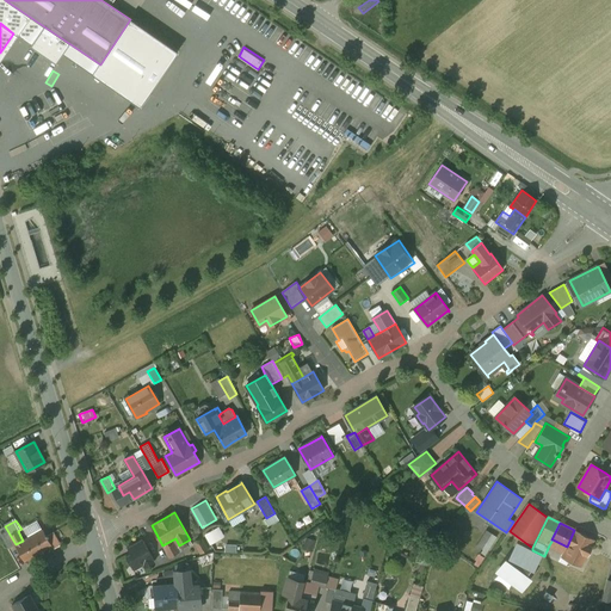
[(211,543),(226,536),(220,525),(205,532),(211,543)]
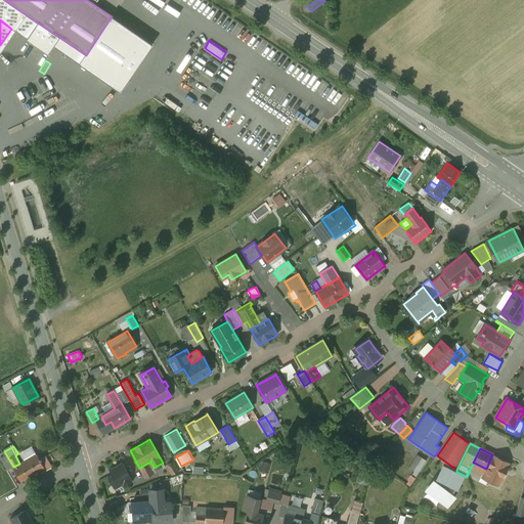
[(13,467),(4,451),(0,452),(0,457),(7,470),(13,467)]
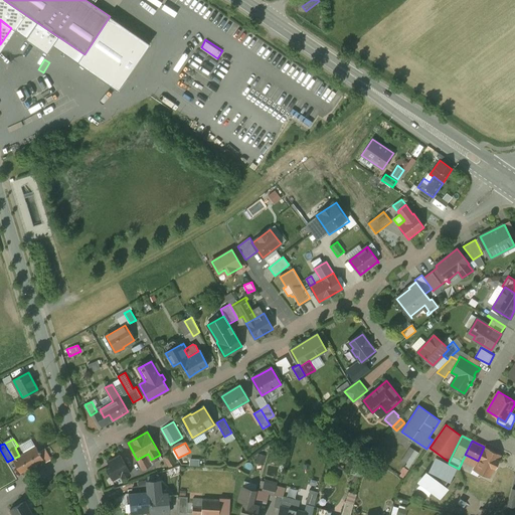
[(19,456),(13,459),(21,473),(44,460),(36,446),(19,456)]
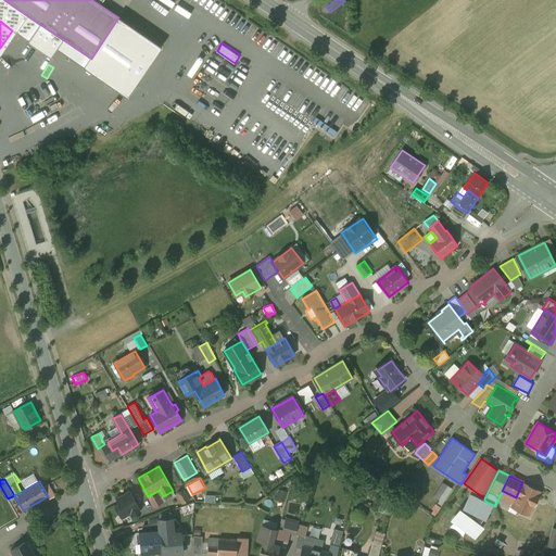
[(433,498),(442,504),(452,488),(443,481),(433,498)]
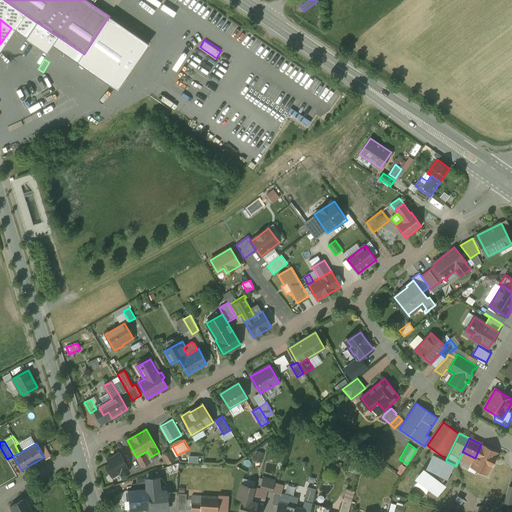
[(498,452),(481,444),(475,458),(473,462),(479,465),(489,470),(498,452)]
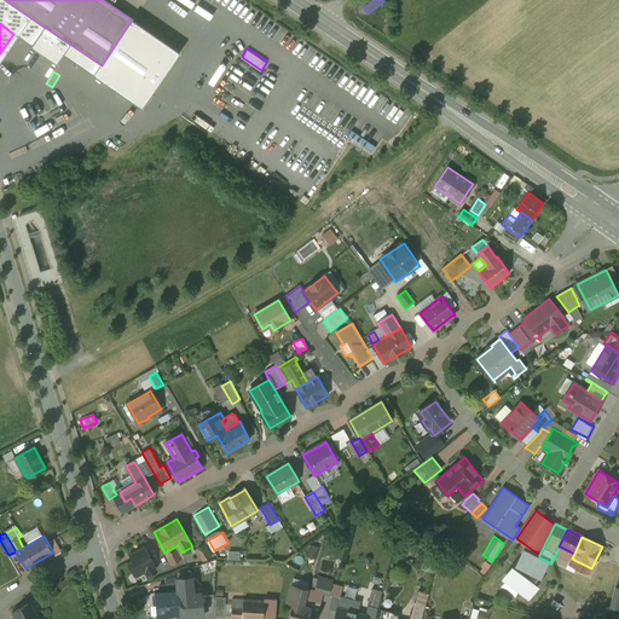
[(204,545),(197,549),(204,561),(210,557),(204,545)]
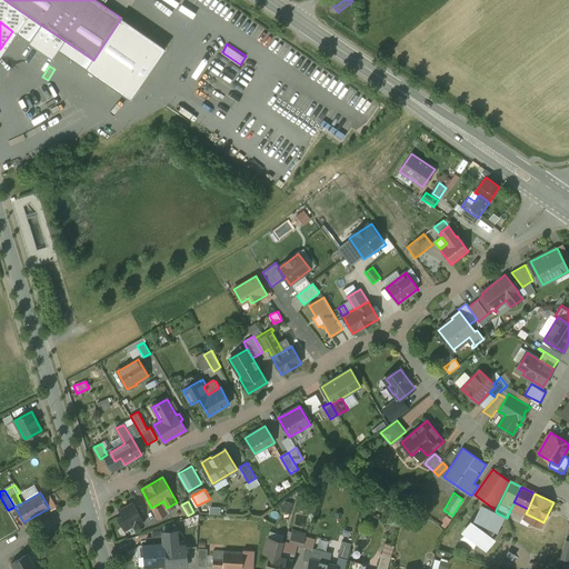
[(132,502),(119,510),(121,515),(117,517),(125,530),(133,526),(135,528),(145,522),(142,520),(132,502)]
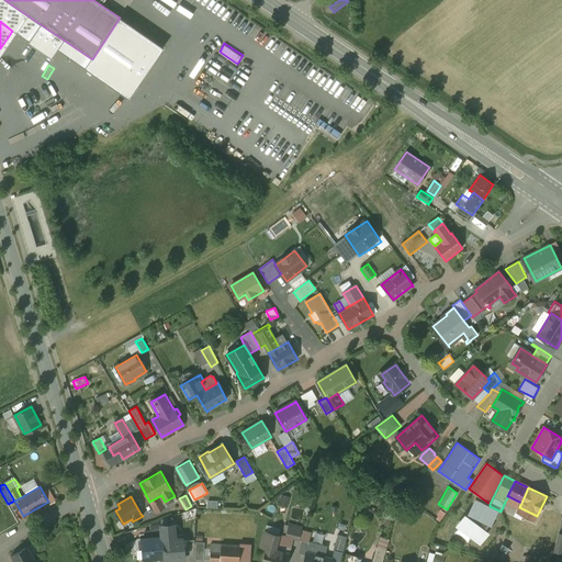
[(521,503),(508,496),(505,502),(519,509),(519,507),(521,503)]
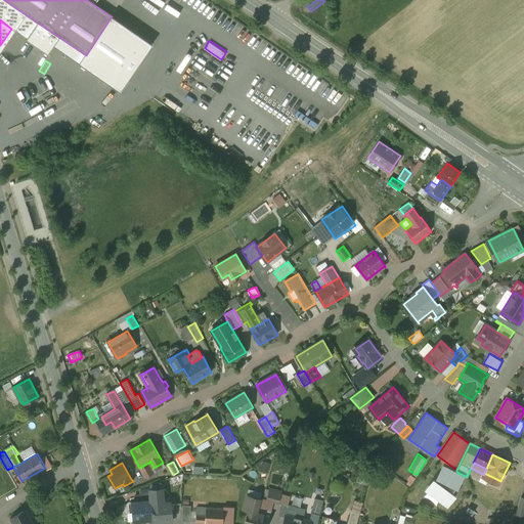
[(148,464),(139,469),(145,479),(155,473),(148,464)]
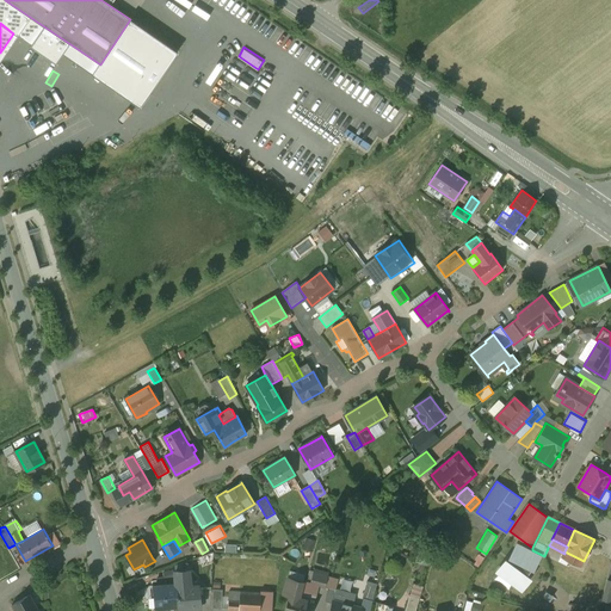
[(539,556),(517,544),(511,556),(512,557),(508,562),(506,561),(499,571),(522,588),(530,578),(526,575),(532,568),(539,556)]
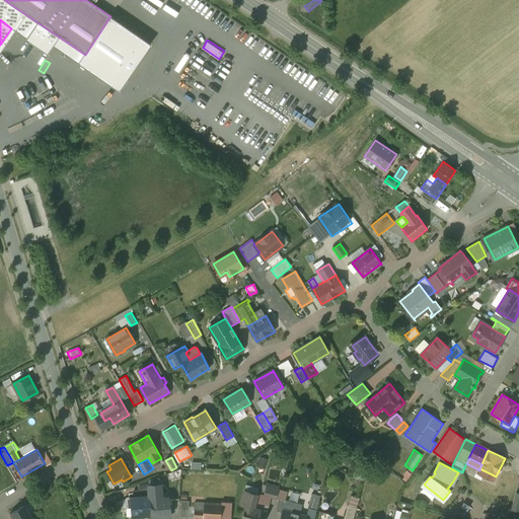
[(496,476),(486,471),(484,476),(494,480),(496,476)]
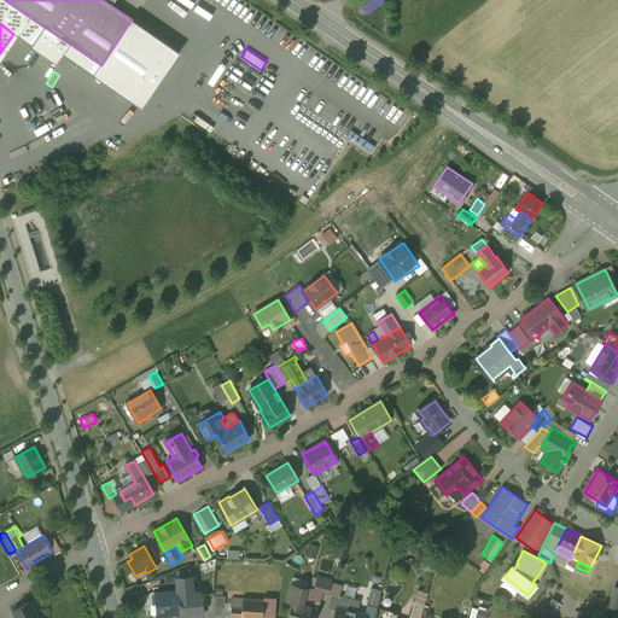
[(191,578),(179,579),(179,577),(178,577),(179,590),(179,594),(190,593),(188,579),(191,579),(191,578)]
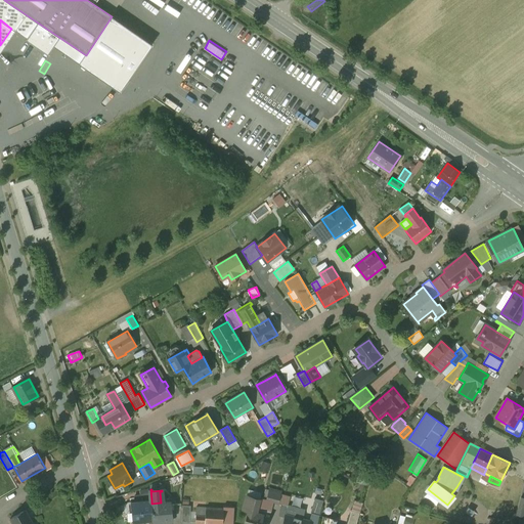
[(281,493),(269,490),(266,500),(278,504),(281,493)]
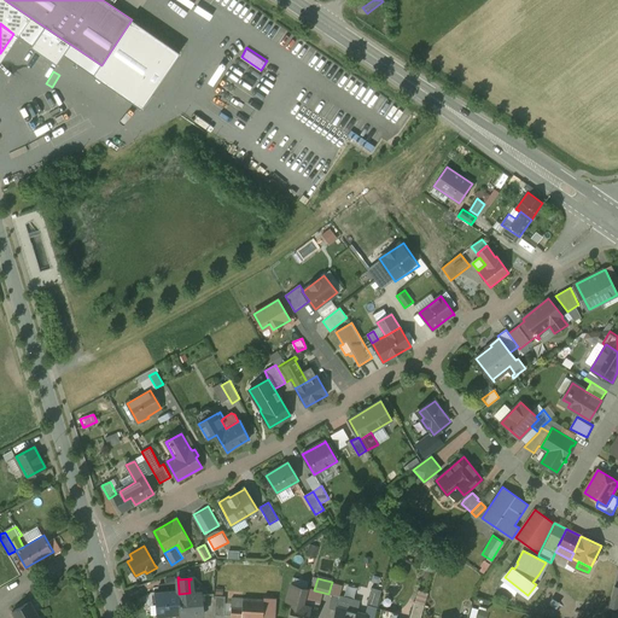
[(305,590),(292,587),(293,584),(292,584),(287,601),(293,602),(289,617),(314,617),(318,607),(303,604),(307,588),(305,588),(305,590)]
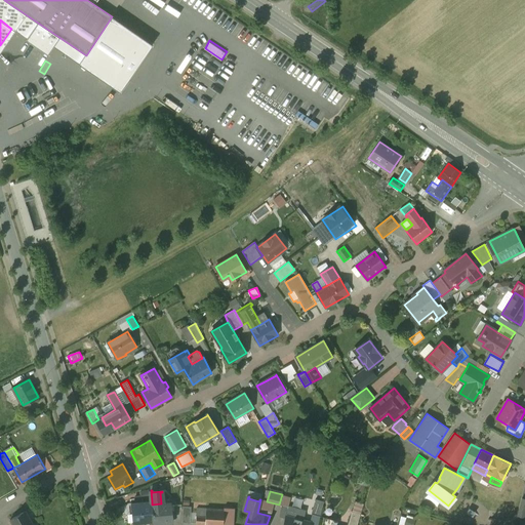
[(324,501),(316,499),(312,514),(320,517),(324,501)]
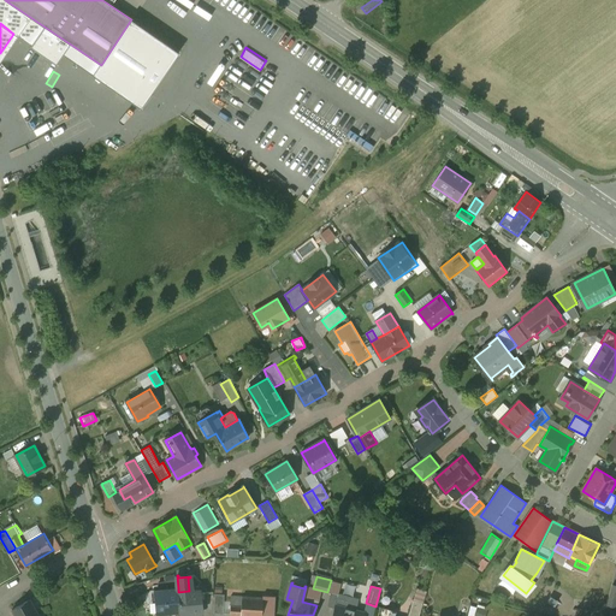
[(178,588),(154,591),(155,591),(155,600),(155,602),(157,612),(179,610),(178,592),(178,588)]
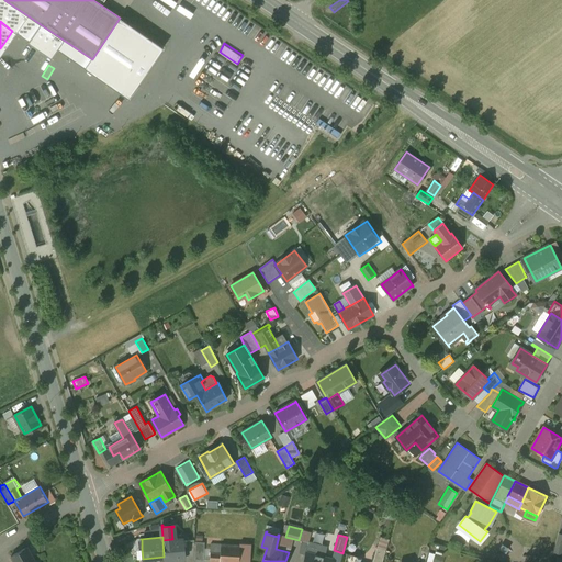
[(172,539),(163,540),(164,557),(164,560),(173,559),(184,558),(186,558),(183,538),(172,539)]
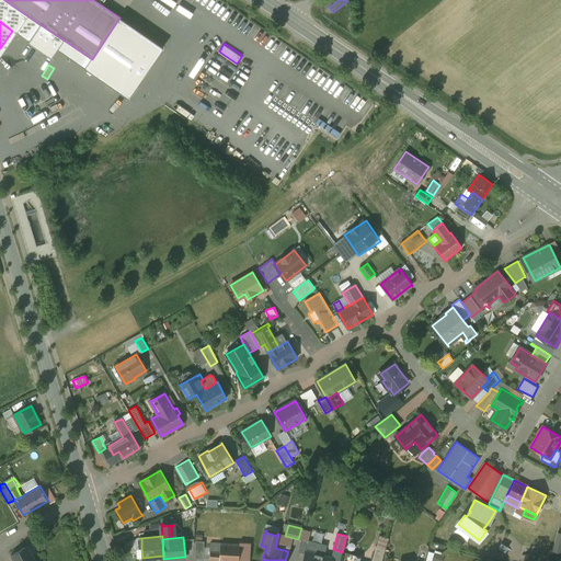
[(195,557),(205,557),(204,539),(195,539),(195,557)]
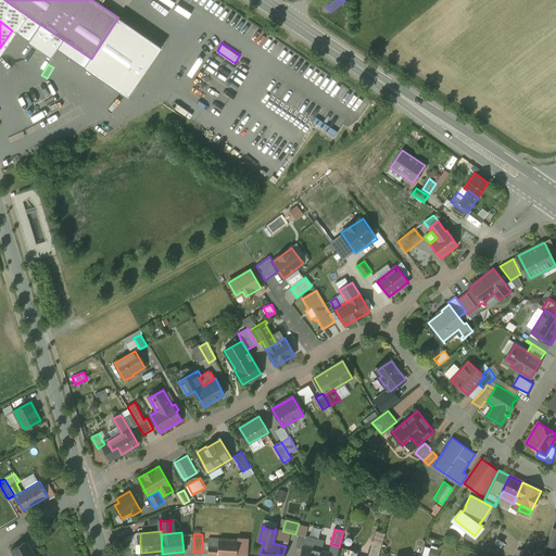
[(305,536),(300,535),(297,547),(303,548),(303,545),(305,536)]
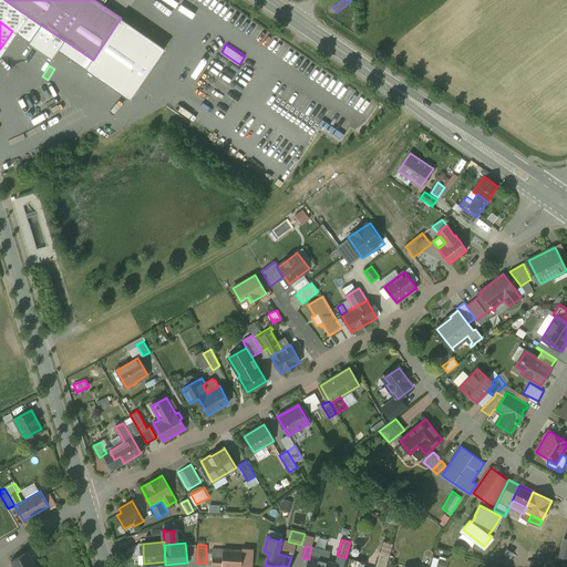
[(223,549),(213,549),(212,557),(222,558),(223,549)]
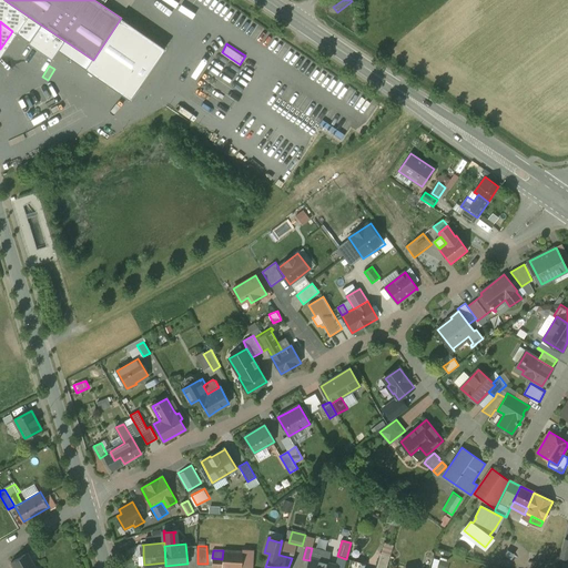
[(242,553),(223,550),(222,559),(221,567),(252,567),(254,551),(242,550),(242,553)]
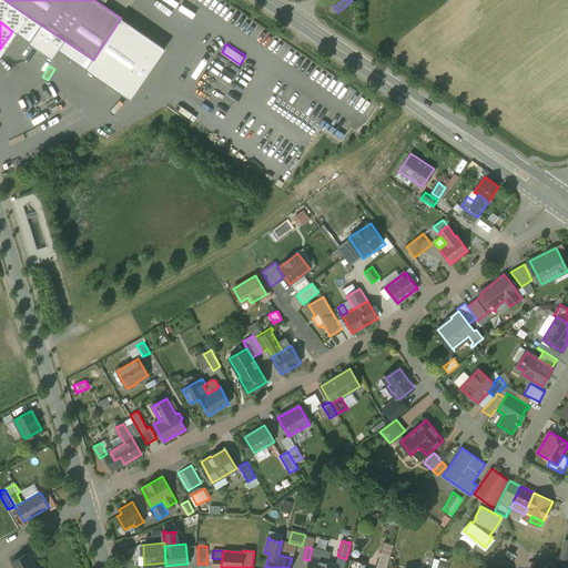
[(37,567),(28,553),(11,563),(14,567),(37,567)]
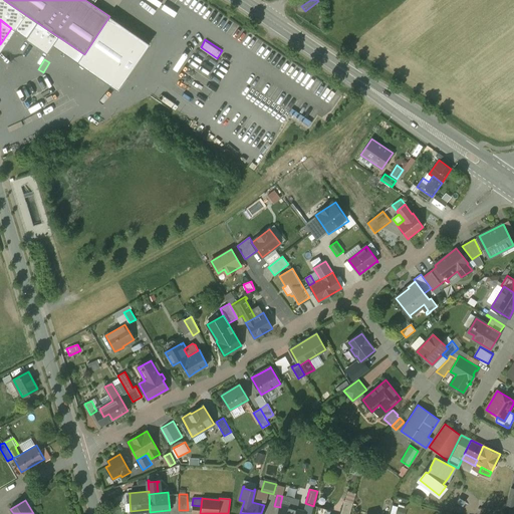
[(345,501),(341,513),(344,513),(349,513),(353,503),(345,501)]
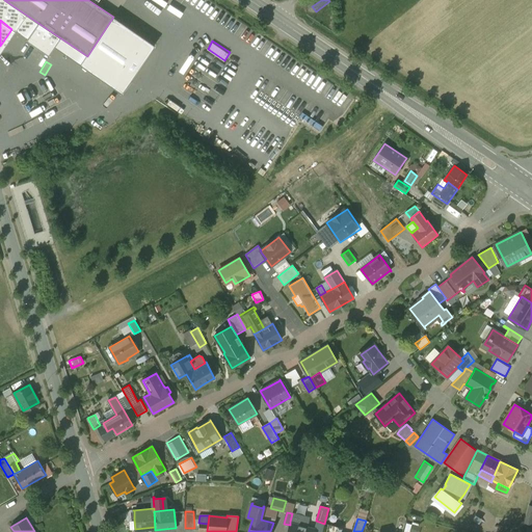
[(313,531),(314,528),(290,522),(290,525),(287,531),(313,531)]
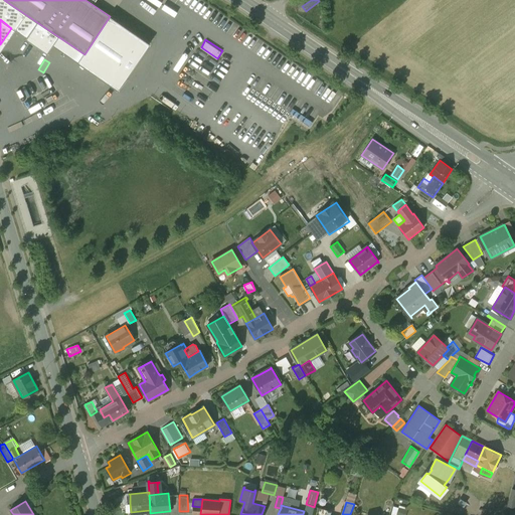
[(201,507),(192,506),(191,513),(200,514),(201,507)]
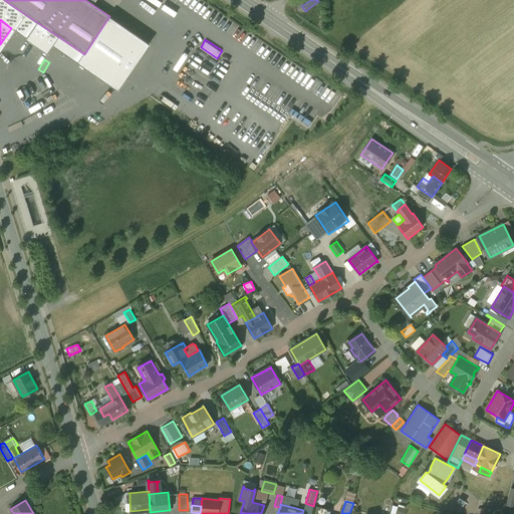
[(406,513),(407,505),(393,505),(392,513),(406,513)]
